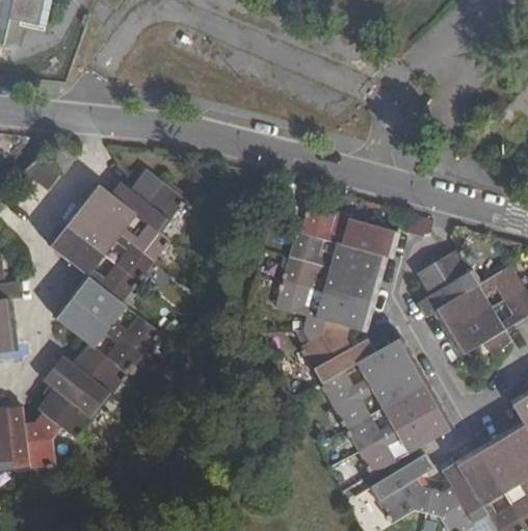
[(0,45),(9,48),(16,21),(49,29),(56,0),(0,0),(0,45)]
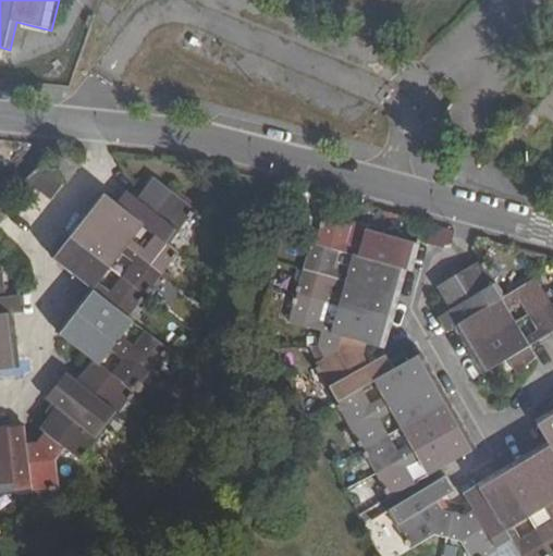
[(552,91),(536,111),(552,128),(552,91)]
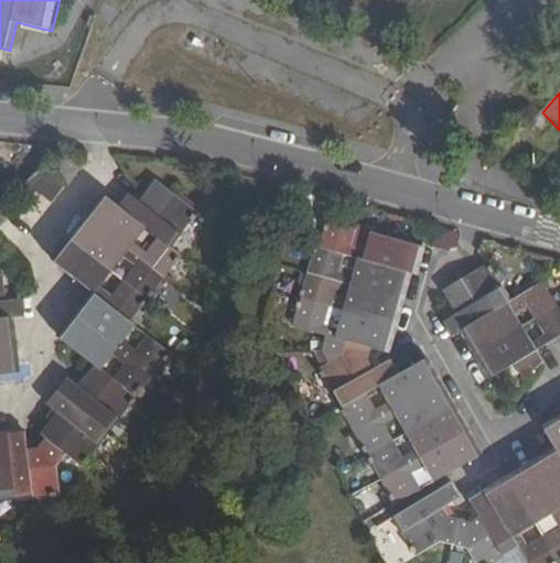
[(41,166),(22,182),(49,201),(62,181),(41,166)]
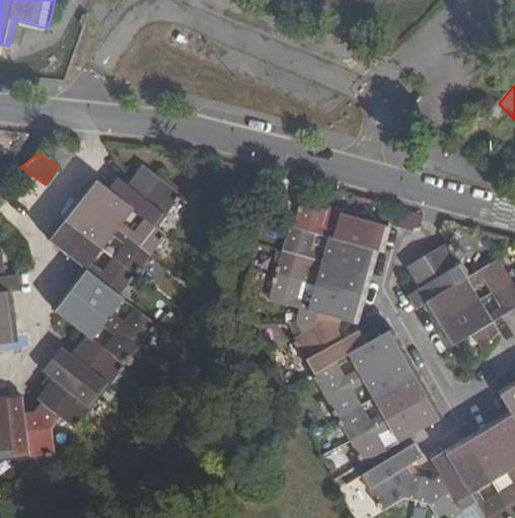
[(24,415),(22,396),(0,399),(0,461),(54,456),(50,431),(58,418),(77,431),(109,392),(160,327),(136,308),(125,321),(116,312),(126,299),(121,296),(167,236),(160,229),(186,199),(145,168),(131,185),(119,176),(109,190),(95,179),(49,238),(87,269),(55,310),(88,338),(73,356),(61,347),(43,372),(52,379),(38,400),(41,404),(33,414),(24,415)]
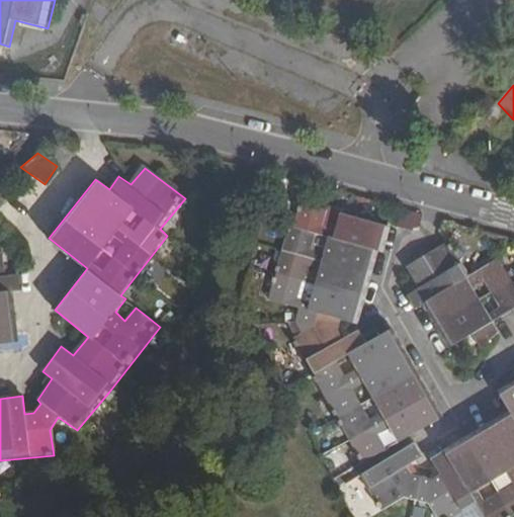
[(341,320),(358,323),(377,251),(383,252),(390,227),(338,210),(333,230),(322,227),(327,207),(298,199),(291,228),(287,227),(268,296),(298,308),(293,324),(300,336),(294,338),(362,468),(359,470),(378,510),(402,498),(427,504),(433,516),(454,516),(475,506),(480,516),(513,516),(513,274),(502,254),(470,273),(463,260),(461,262),(449,240),(406,265),(416,286),(406,293),(412,309),(421,305),(446,348),(472,334),(481,349),(500,333),(495,322),(513,310),(513,382),(500,391),(512,414),(431,458),(438,475),(429,480),(410,478),(404,466),(420,458),(413,444),(388,456),(375,434),(389,428),(397,443),(443,418),(394,327),(364,342),(356,329),(341,335),(338,330),(341,320)]
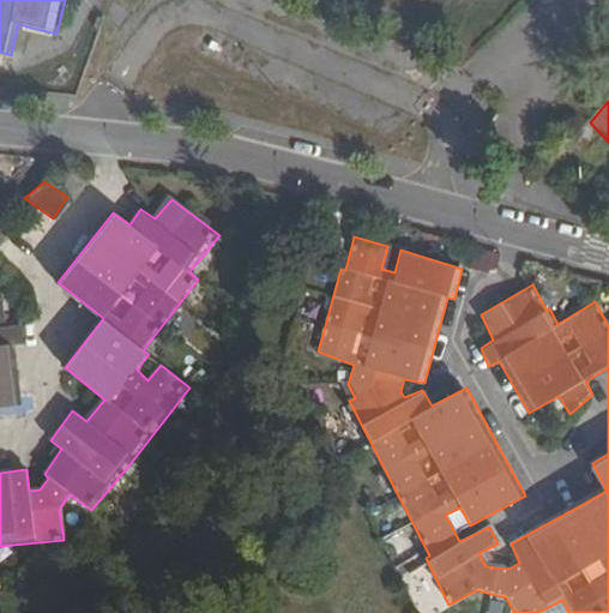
[(500,264),(504,254),(477,247),(474,260),(490,266),(493,262),(500,264)]
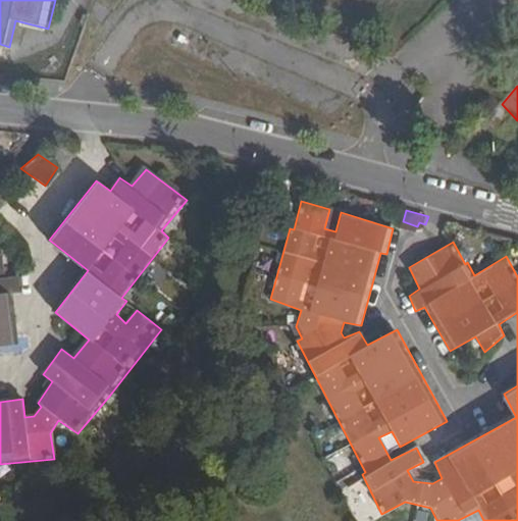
[(6,253),(0,254),(0,345),(7,345),(6,333),(15,333),(12,303),(4,304),(4,294),(12,294),(21,293),(20,276),(8,277),(6,253)]
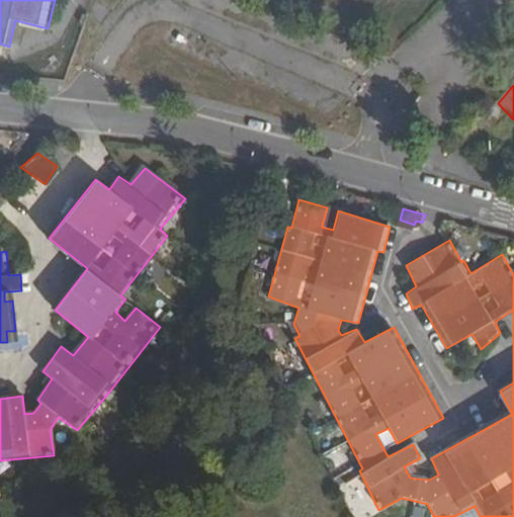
[(4,302),(12,300),(12,291),(4,291),(4,302)]
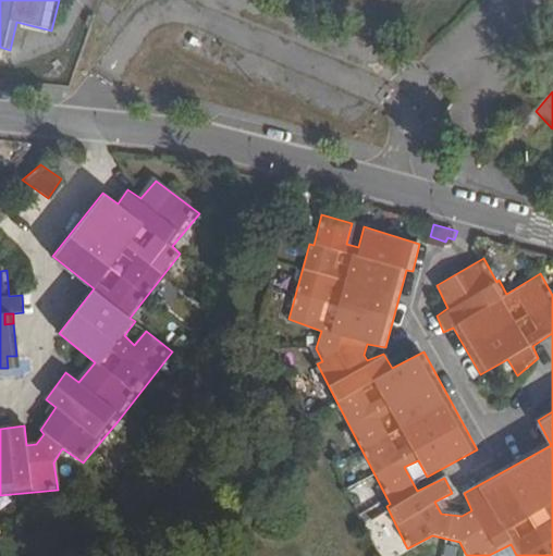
[(17,367),(16,356),(7,356),(8,368),(17,367)]
